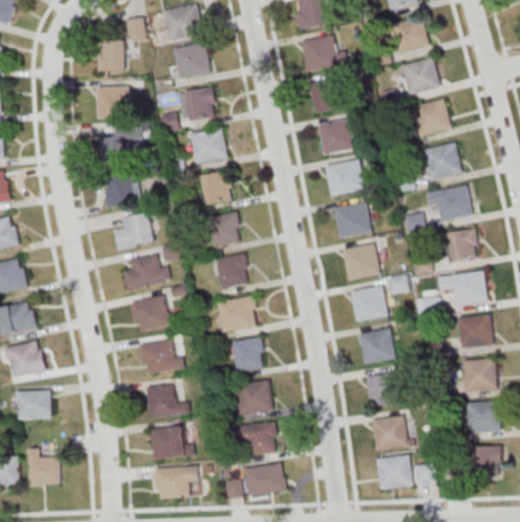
[(16,0),(0,0),(0,20),(10,24),(16,0)]
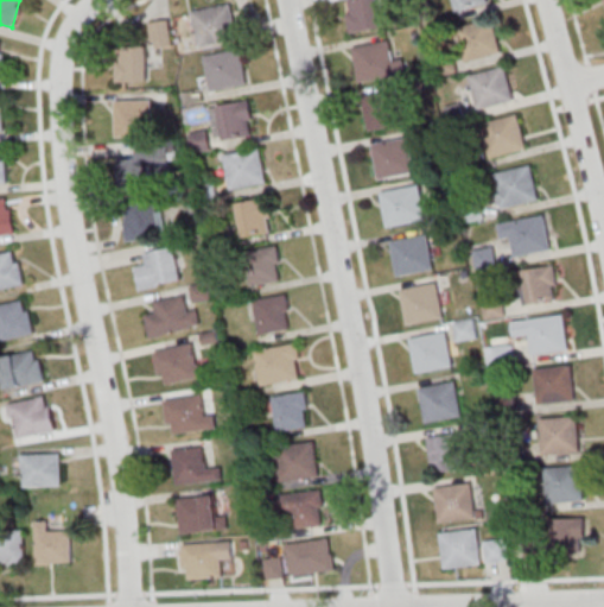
[(344,0),(372,0),(377,30),(347,35),(342,14),(347,14),(344,0)]
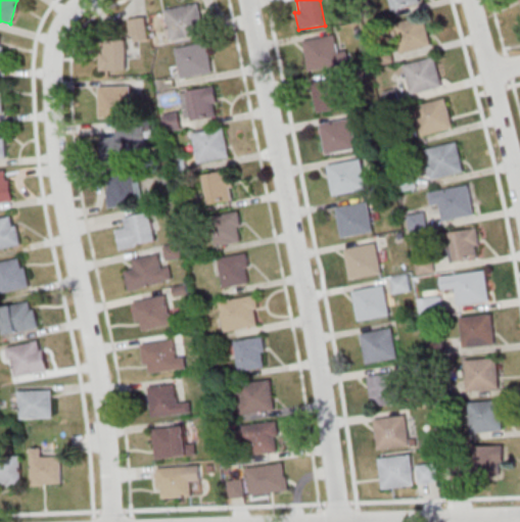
[(386,0),(415,0),(416,3),(389,10),(386,0)]
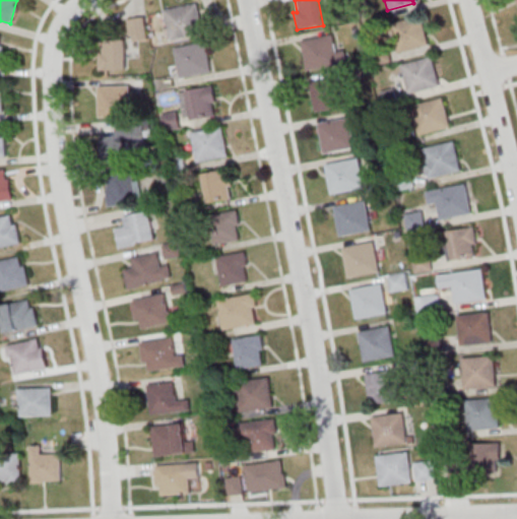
[(162,10),(167,42),(201,36),(196,5),(162,10)]
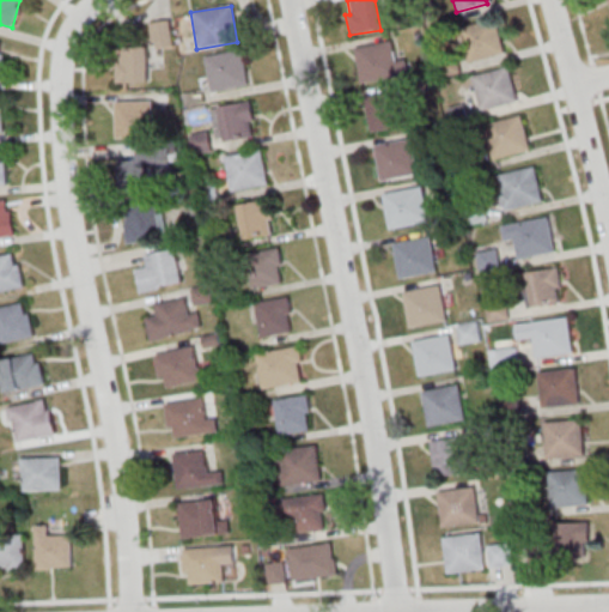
[(455,29),(492,19),(500,54),(464,64),(455,29)]
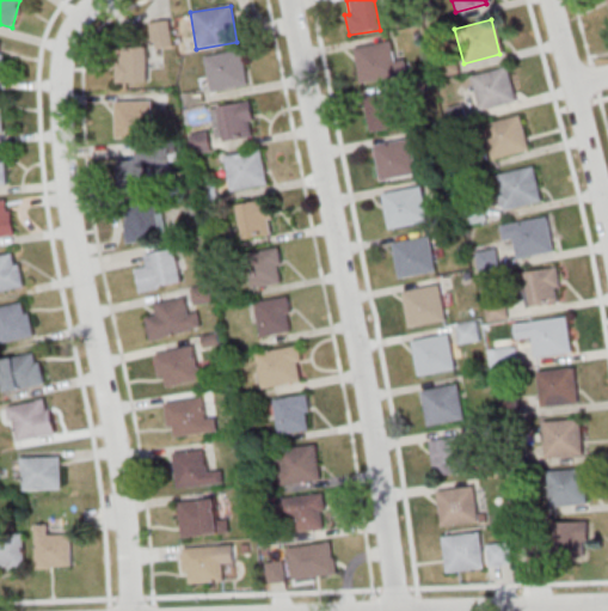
[(149,49),(171,48),(169,20),(147,22),(149,49)]
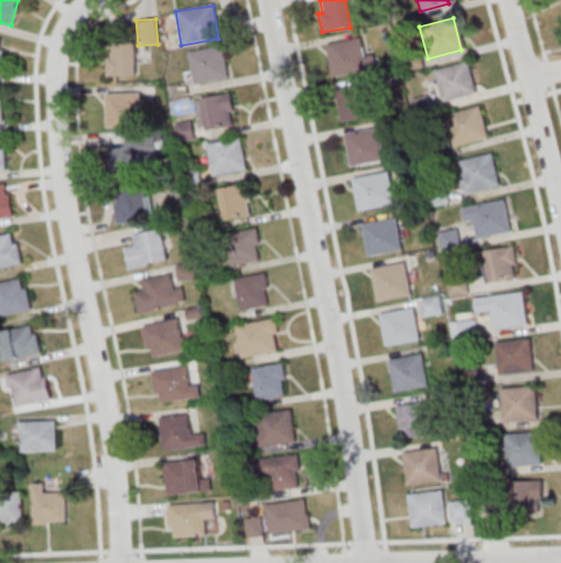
[(323,45),(357,39),(360,57),(370,55),(373,69),(330,78),(323,45)]
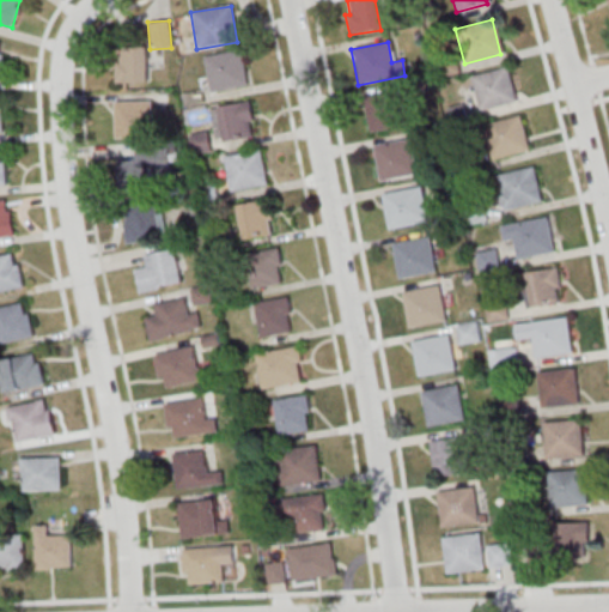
[(114,83),(146,83),(146,48),(114,48),(114,83)]
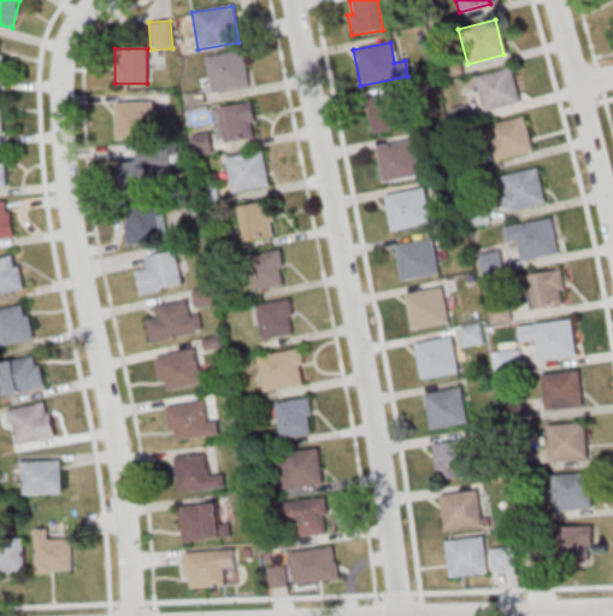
[(247,87),(242,51),(205,57),(210,93),(247,87)]
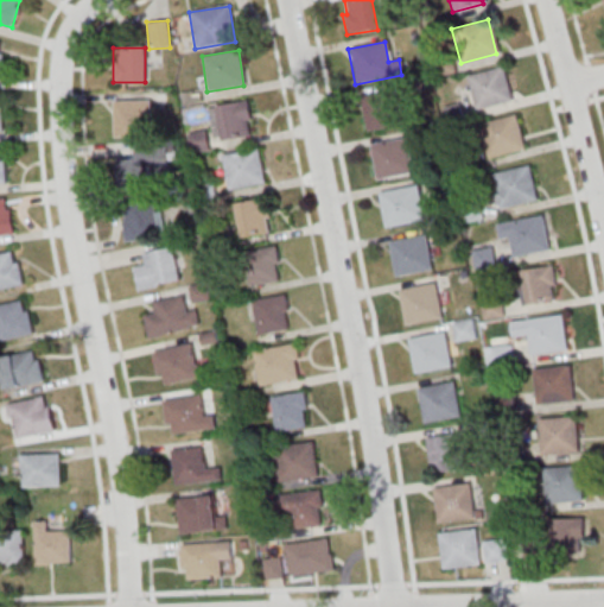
[(428,59),(449,55),(452,74),(432,78),(428,59)]
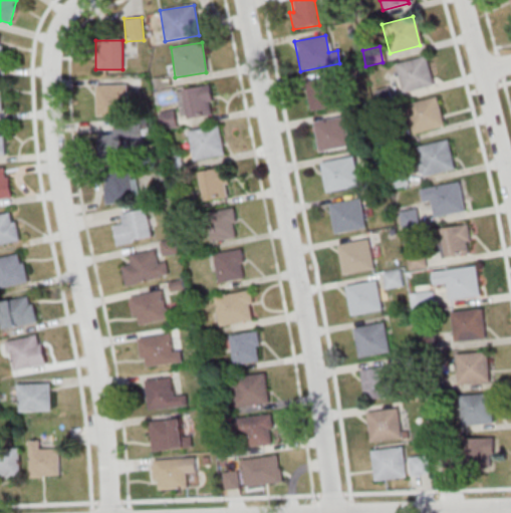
[(394,64),(424,56),(432,85),(402,93),(394,64)]
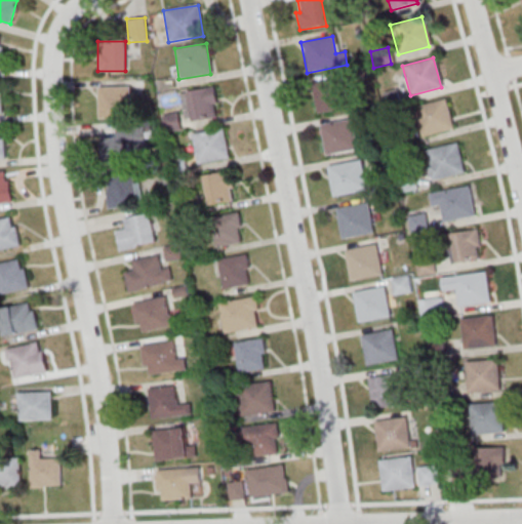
[(309,84),(340,77),(347,108),(315,115),(309,84)]
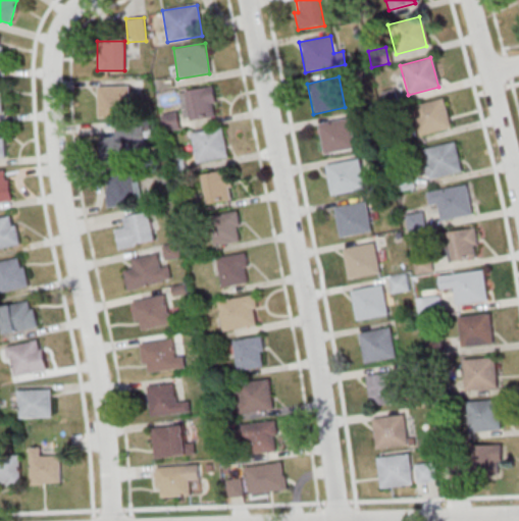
[(140,79),(119,79),(119,88),(97,88),(97,117),(128,117),(128,87),(140,87),(140,79)]
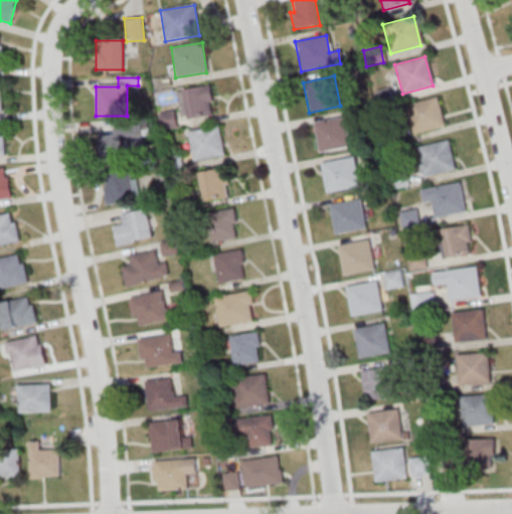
[(210,86),(176,91),(180,120),(214,115),(210,86)]
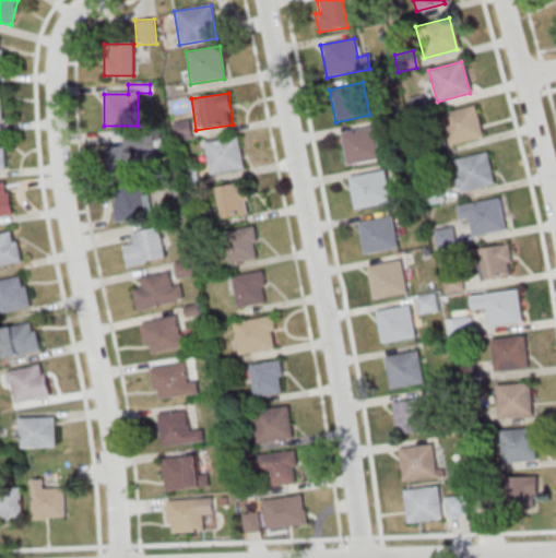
[(440,115),(473,106),(482,138),(449,146),(440,115)]
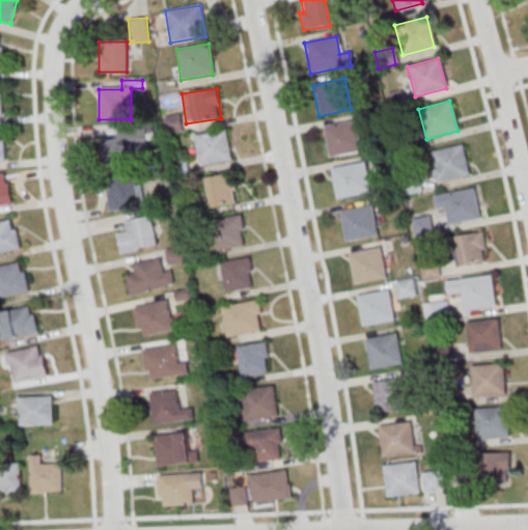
[(181,132),(179,115),(163,117),(164,133),(181,132)]
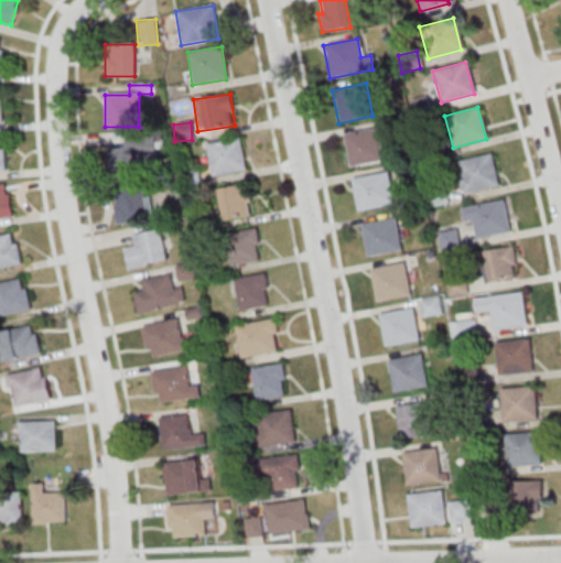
[(342,134),(375,128),(381,161),(348,168),(342,134)]
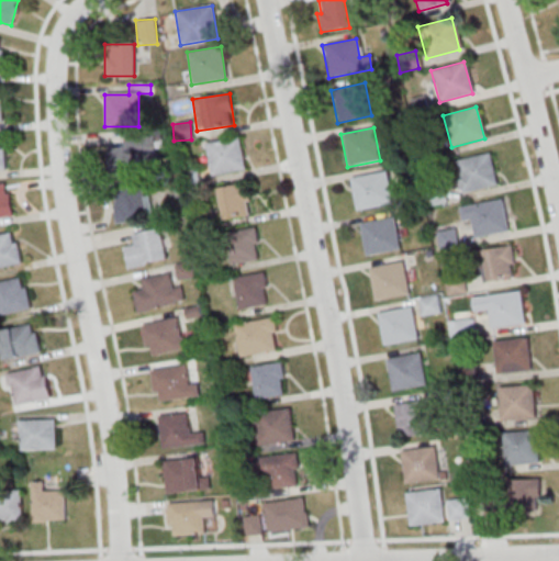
[(244,170),(239,137),(204,143),(209,176),(244,170)]
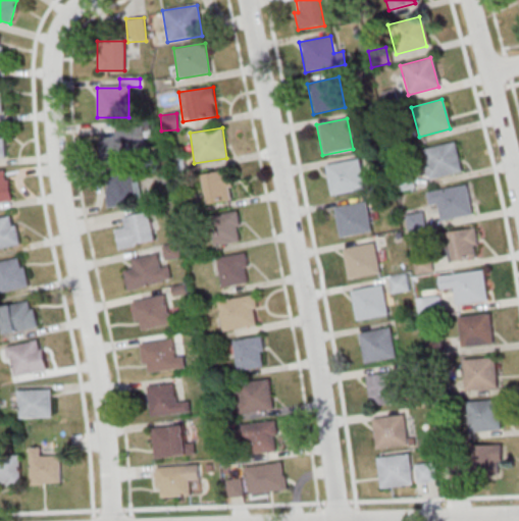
[(105,133),(105,156),(140,156),(140,133),(105,133)]
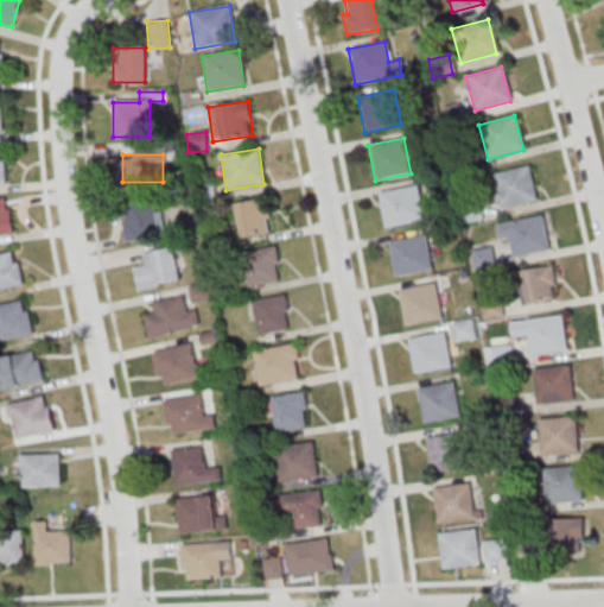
[(490,176),(527,166),(535,201),(500,210),(490,176)]
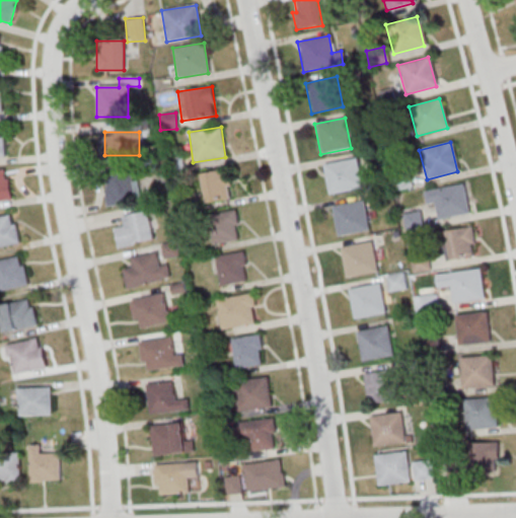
[(321,165),(353,158),(359,189),(327,195),(321,165)]
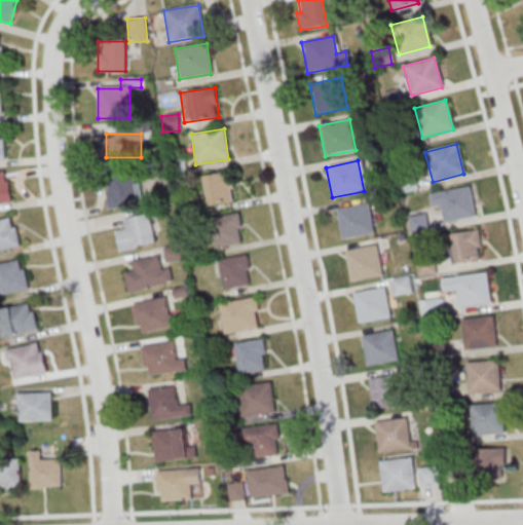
[(0,203),(11,202),(7,172),(0,173),(0,203)]
